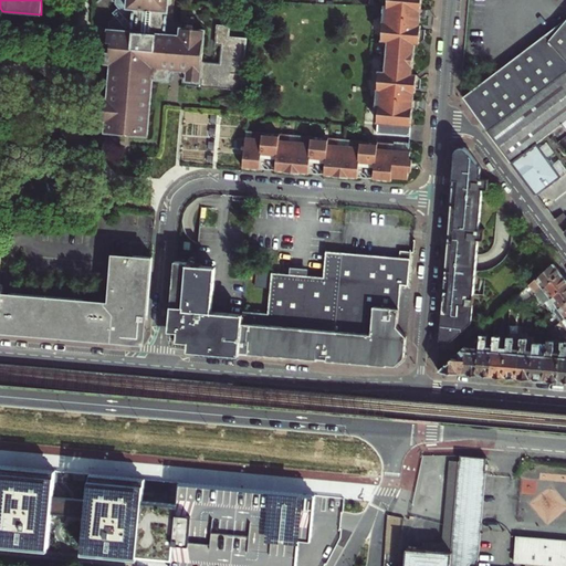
[(112,22),(112,24),(108,63),(114,63),(111,100),(108,98),(106,121),(112,121),(112,132),(149,135),(154,79),(171,80),(171,69),(178,63),(185,64),(191,72),(190,82),(247,86),(251,37),(233,34),(234,24),(221,23),(219,48),(227,48),(226,61),(205,59),(207,29),(186,27),(186,32),(167,31),(169,0),(119,0),(119,4),(124,8),(121,10),(119,9),(115,12),(117,14),(115,16),(117,18),(112,22)]
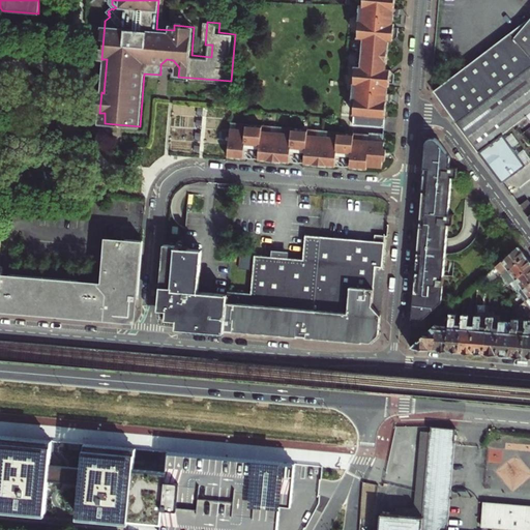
[(361,115),(361,122),(387,124),(387,118),(388,104),(392,104),(393,94),(388,94),(388,88),(390,88),(390,84),(393,85),(394,80),(394,75),(391,71),(390,70),(392,41),(394,41),(399,40),(399,35),(400,29),(396,29),(396,25),(395,25),(396,17),(401,17),(401,13),(401,9),(398,9),(398,0),(363,0),(363,7),(362,7),(359,39),(361,39),(358,68),(356,68),(354,100),(356,100),(355,114),(361,115)]
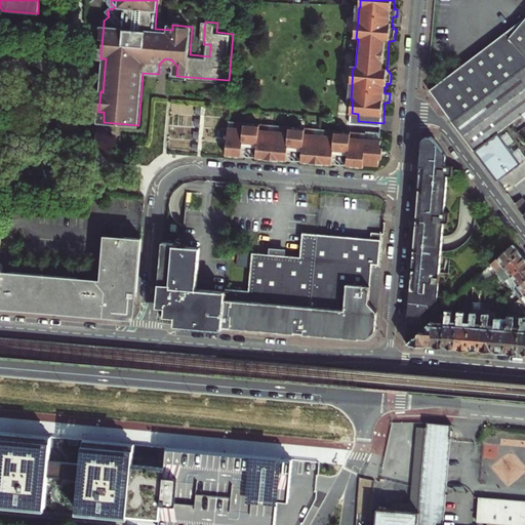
[(509,38),(524,57),(524,16),(509,16),(509,31),(509,38)]
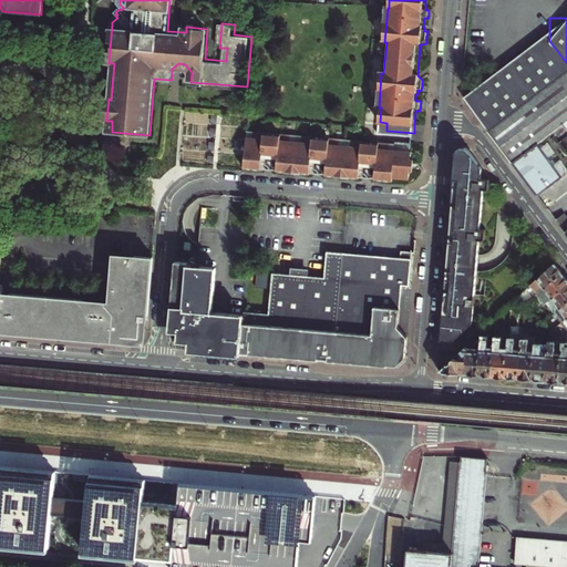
[(549,33),(532,47),(532,99),(566,71),(566,62),(549,41),(549,33)]
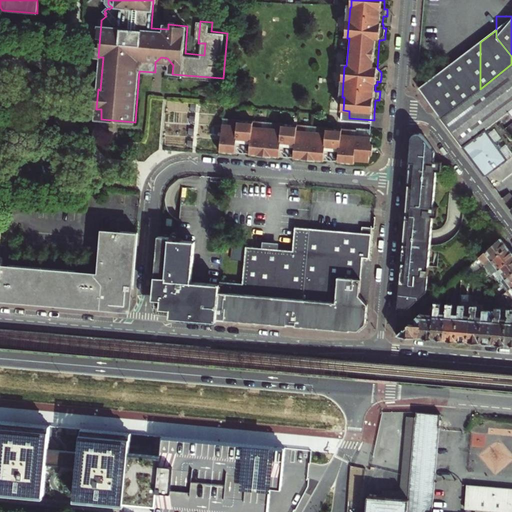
[(480,89),(480,42),(419,89),(441,118),(480,89)]
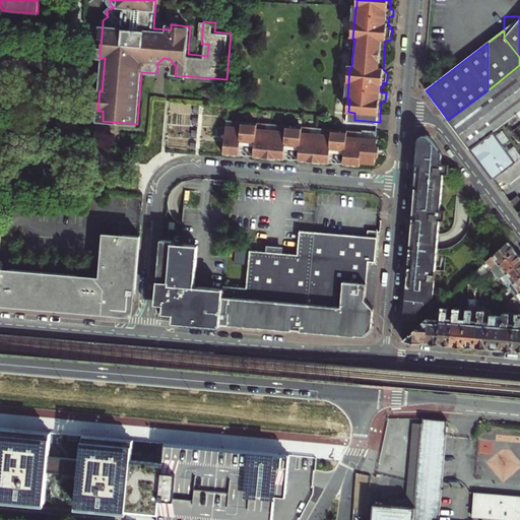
[(519,65),(488,90),(448,120),(453,126),(470,149),(519,112),(519,65)]
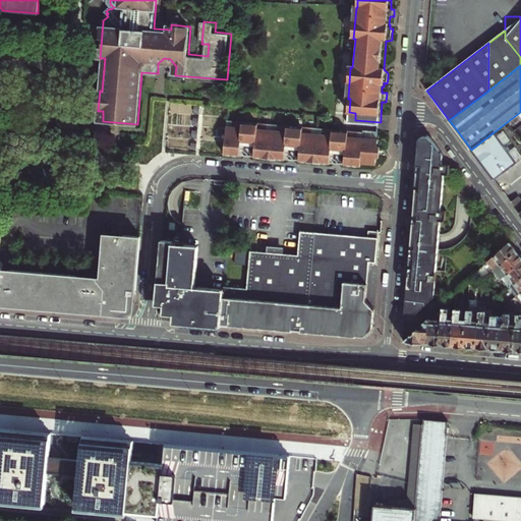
[(520,112),(471,150),(476,157),(488,172),(494,179),(520,158),(520,112)]
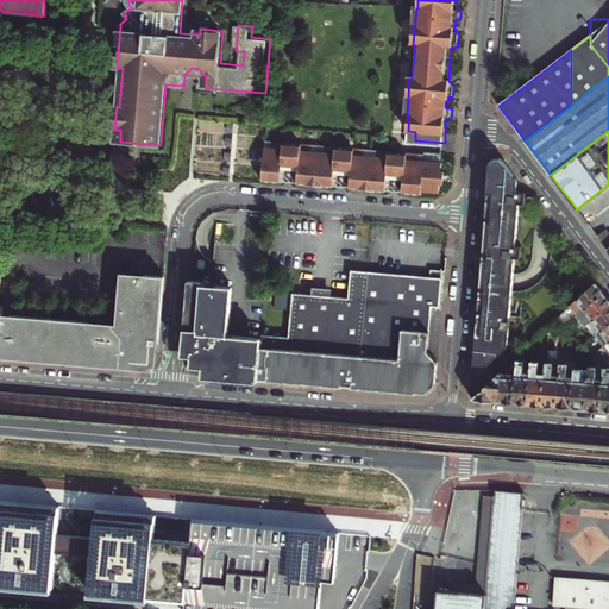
[(274,145),(267,145),(264,182),(283,183),(286,167),(293,167),(301,168),(300,186),(337,188),(338,170),(346,171),(355,171),(353,189),(389,193),(390,175),(399,176),(407,176),(406,194),(422,195),(422,192),(437,193),(440,189),(441,183),(445,183),(446,169),(443,169),(444,159),(419,157),(420,151),(381,148),(380,155),(368,154),(369,148),(327,143),(327,150),(314,149),(314,143),(275,139),(274,145)]
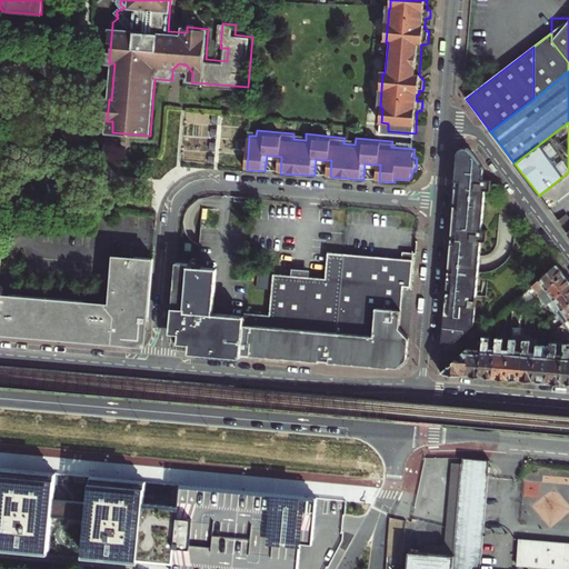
[(481,167),(469,150),(469,149),(468,149),(468,148),(467,148),(466,148),(465,148),(465,147),(463,147),(463,148),(462,148),(461,148),(460,148),(460,149),(459,149),(459,150),(459,151),(458,151),(458,152),(457,172),(456,181),(456,185),(455,197),(453,209),(452,220),(451,232),(450,247),(447,279),(446,291),(446,298),(445,310),(442,340),(457,341),(465,333),(470,328),(475,272),(476,266),(476,257),(478,238),(483,239),(483,229),(479,229),(482,187),(488,188),(488,178),(480,177),(481,167)]
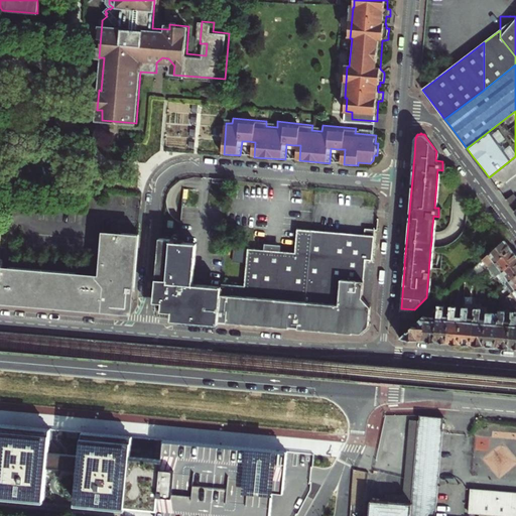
[(243,286),(225,284),(222,320),(225,320),(225,324),(231,324),(288,329),(288,327),(295,327),(304,328),(304,331),(352,335),(352,333),(362,334),(367,330),(370,327),(372,308),(361,297),(362,282),(364,259),(371,260),(372,230),(363,230),(362,236),(312,231),(294,229),(292,253),(253,250),(246,250),(243,286)]
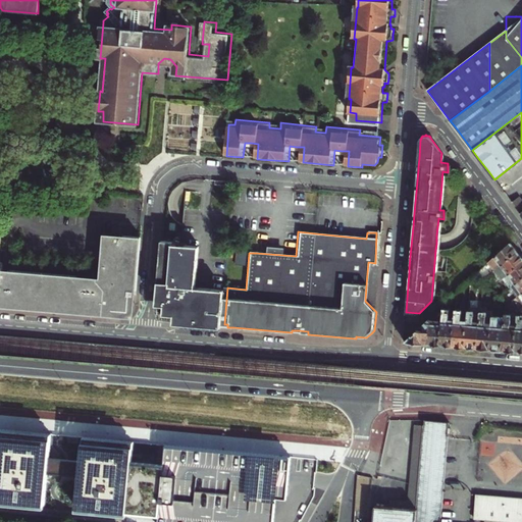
[(136,318),(143,236),(107,232),(103,279),(3,270),(0,307),(51,311),(136,318)]
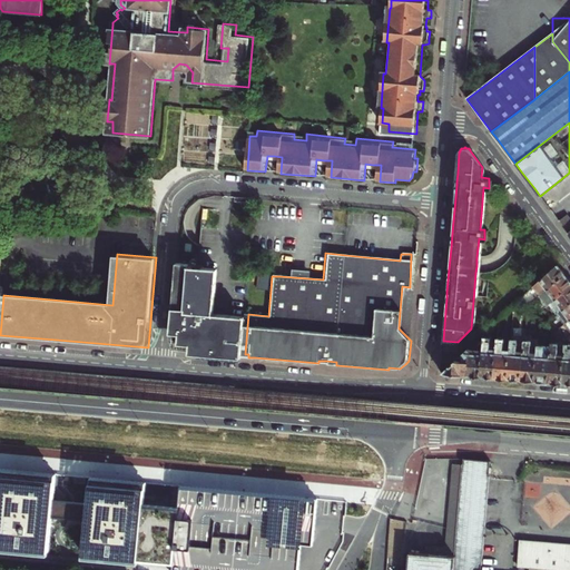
[(239,353),(243,317),(239,316),(212,314),(216,268),(199,267),(187,266),(187,264),(179,263),(175,263),(169,321),(172,322),(170,331),(172,331),(178,332),(177,343),(190,344),(190,351),(197,352),(197,354),(239,357),(239,355),(239,353)]
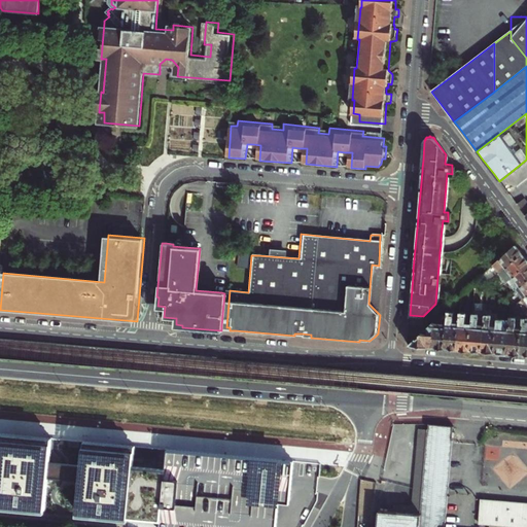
[(501,271),(523,255),(519,250),(515,245),(504,254),(497,262),(490,269),(492,272),(498,267),(501,271)]
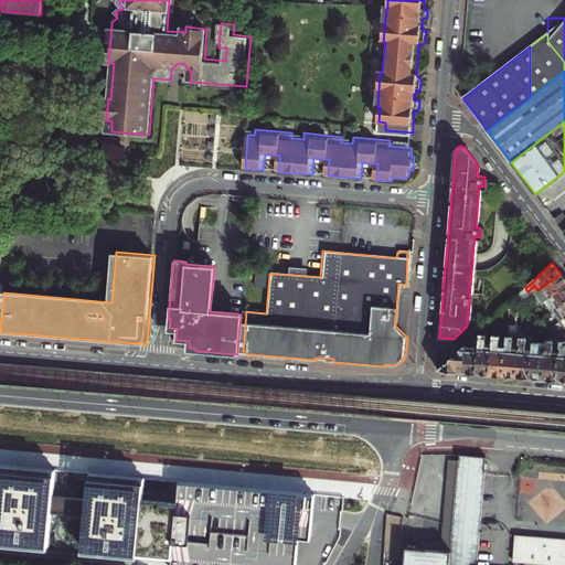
[(537,307),(545,300),(564,285),(564,279),(561,274),(537,290),(530,297),(537,307)]
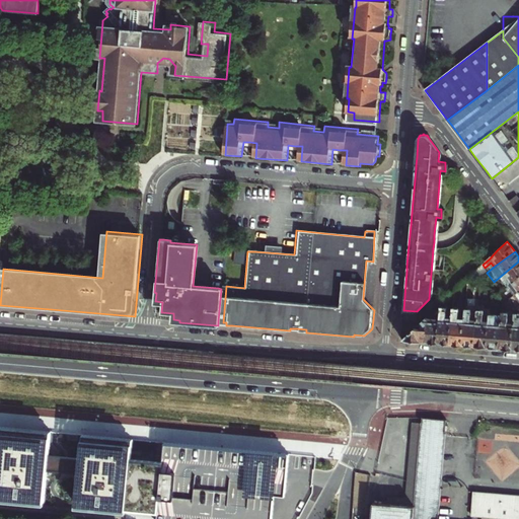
[(518,262),(501,276),(508,285),(518,277),(518,262)]
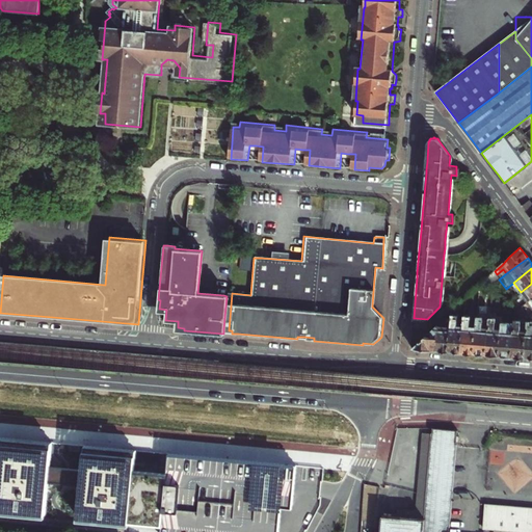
[(480,285),(479,302),(493,303),(494,292),(487,288),(481,284),(480,285)]
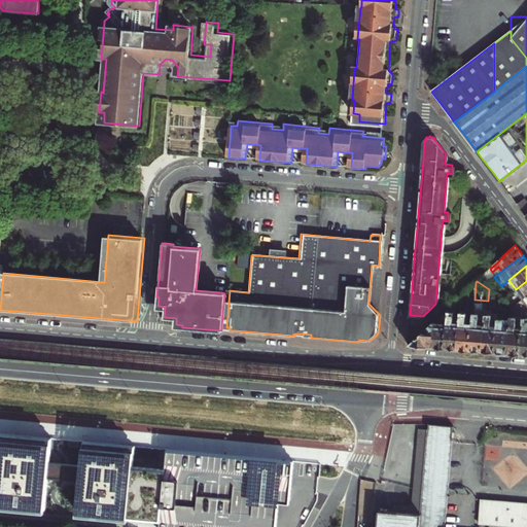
[(526,281),(516,289),(523,300),(526,295),(526,281)]
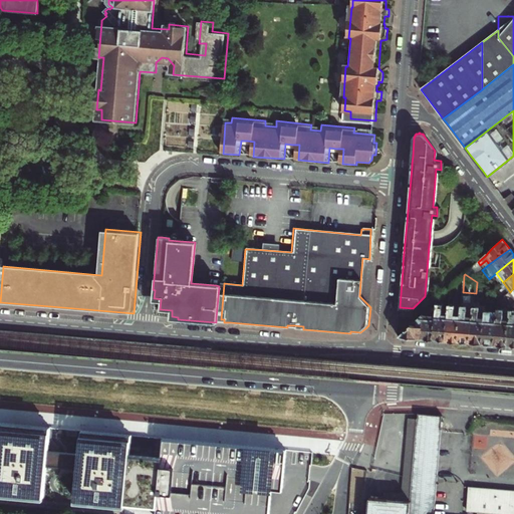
[(161,299),(155,298),(153,315),(161,315),(172,316),(172,310),(160,309),(161,299)]
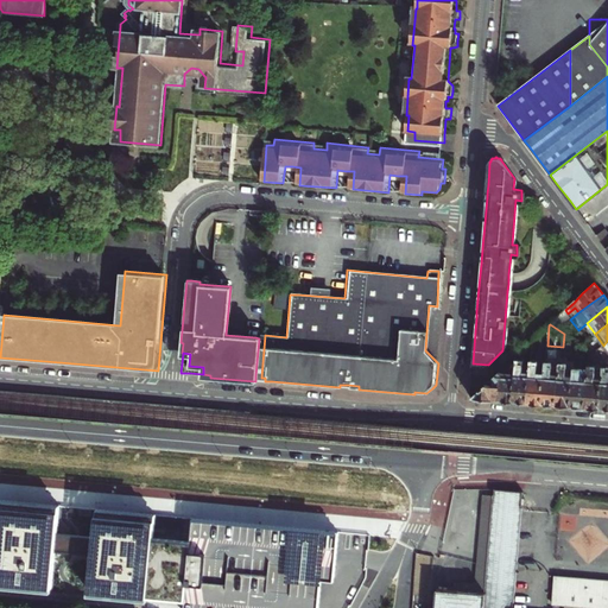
[(536,404),(543,404),(545,375),(538,375),(538,371),(540,358),(532,356),(531,369),(527,403),(536,404)]
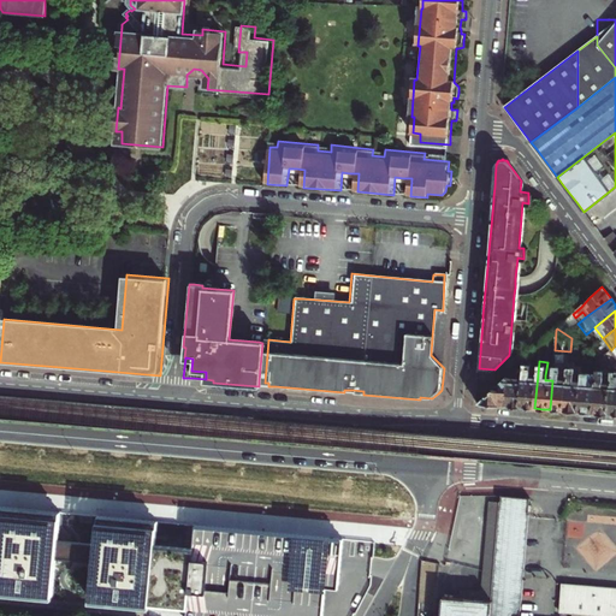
[(527,408),(534,408),(538,374),(527,373),(528,363),(523,363),(522,374),(522,380),(520,407),(527,408)]
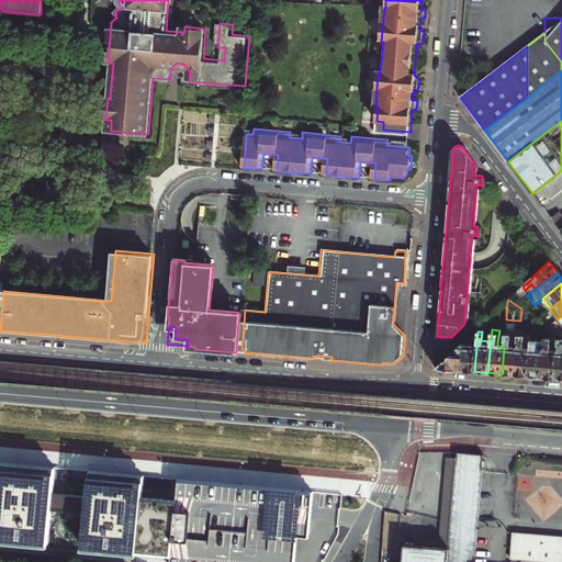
[(515,375),(517,349),(509,349),(509,338),(510,334),(505,334),(504,344),(504,347),(502,373),(507,374),(515,375)]
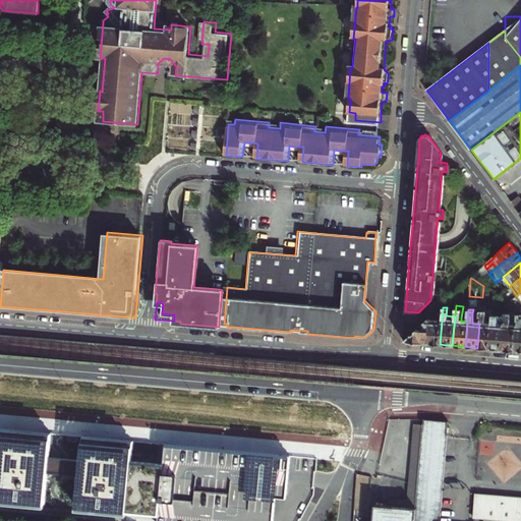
[(482,348),(489,349),(493,316),(486,315),(487,309),(481,309),(480,314),(479,324),(477,348),(482,348)]
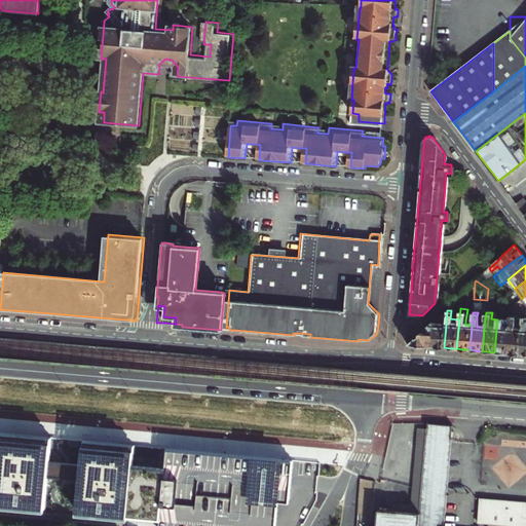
[(477,327),(484,327),(485,317),(477,316),(477,327)]
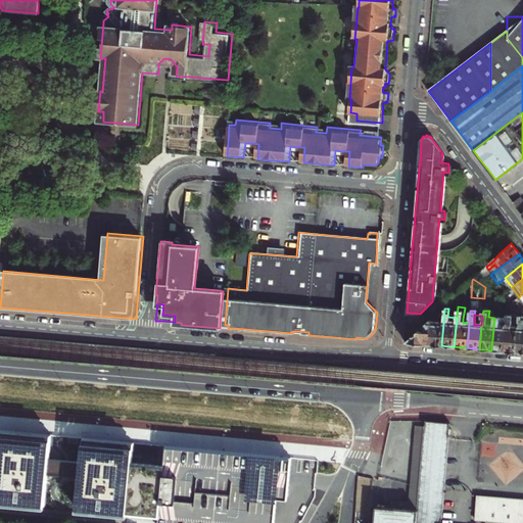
[(497,350),(504,351),(507,317),(494,316),(494,318),(491,350),(497,350)]
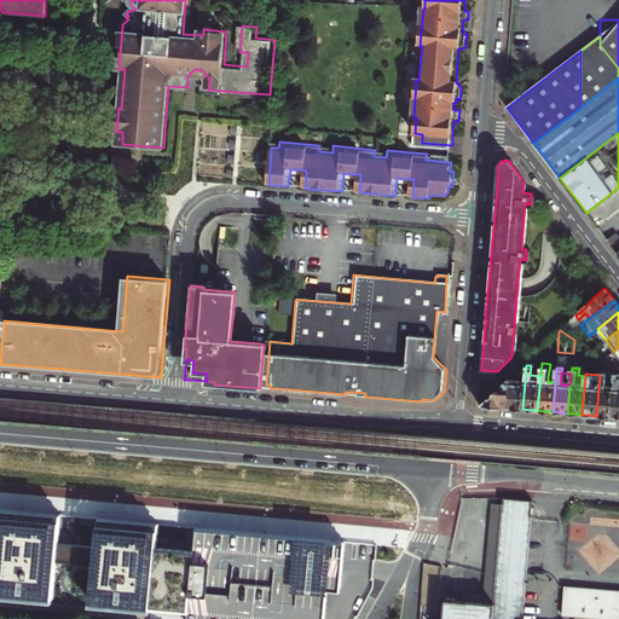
[(603,416),(611,417),(613,389),(606,388),(607,383),(607,376),(606,376),(600,375),(596,416),(603,416)]
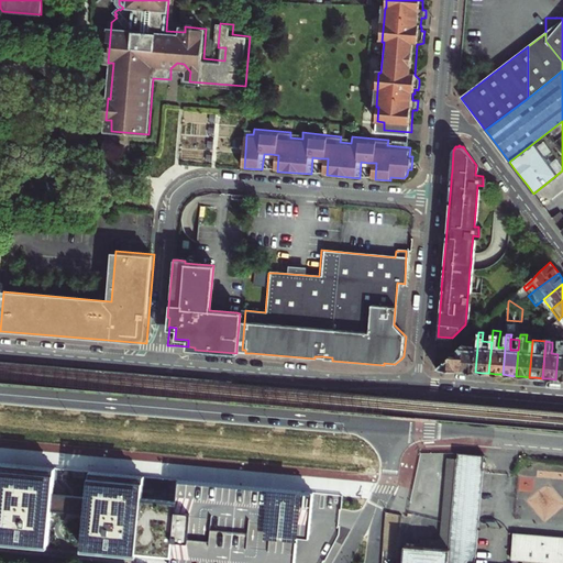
[(468,372),(475,372),(477,348),(465,346),(463,344),(460,346),(460,348),(463,351),(462,371),(468,372)]
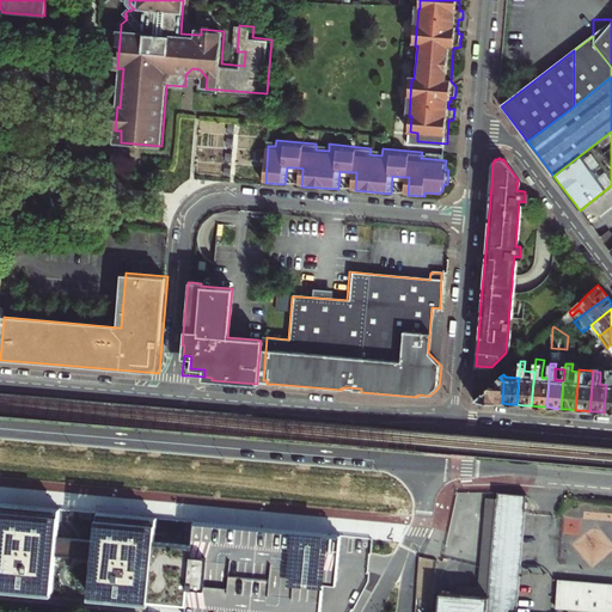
[(494,403),(502,403),(503,381),(500,378),(496,381),(476,399),(475,401),(494,403)]
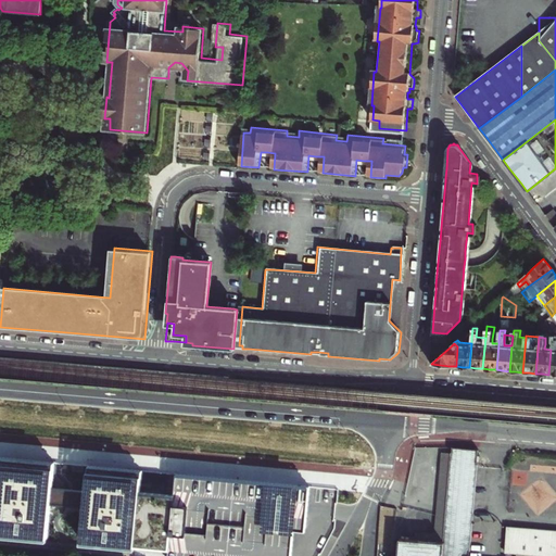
[(478,450),(452,447),(444,543),(416,541),(401,539),(399,555),(469,555),(476,466),(478,450)]
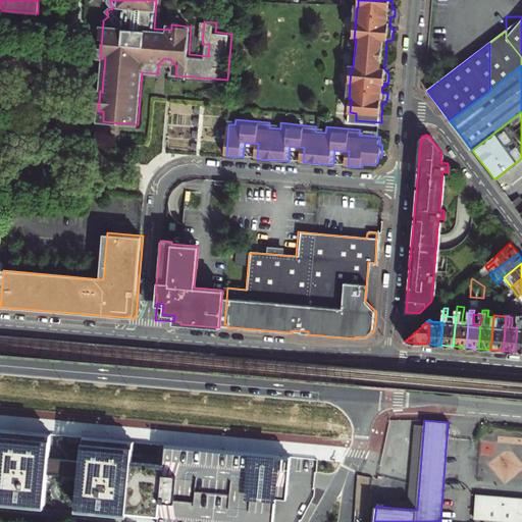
[(417,510),(423,434),(415,433),(409,501),(390,500),(390,508),(417,510)]
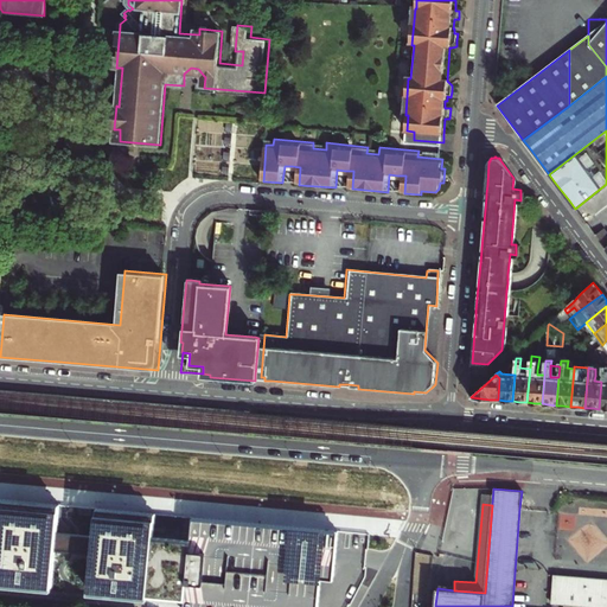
[(0,579),(53,583),(56,551),(91,554),(88,592),(149,598),(185,600),(184,606),(324,606),(327,577),(336,579),(340,534),(330,532),(330,529),(192,519),(191,538),(154,535),(155,516),(96,511),(94,532),(58,529),(59,509),(0,505),(0,579)]
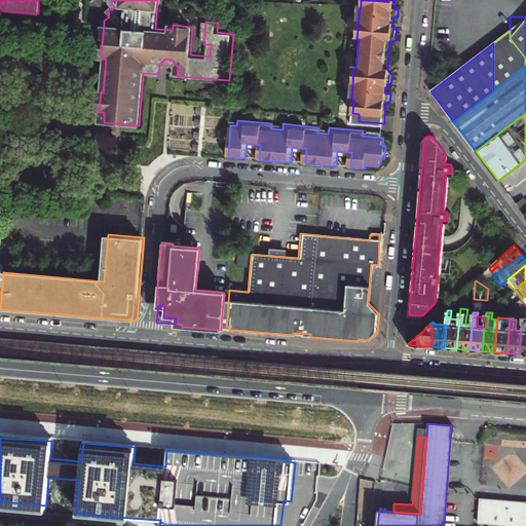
[(479,523),(491,524),(490,525),(525,525),(525,501),(480,499),(479,523)]
